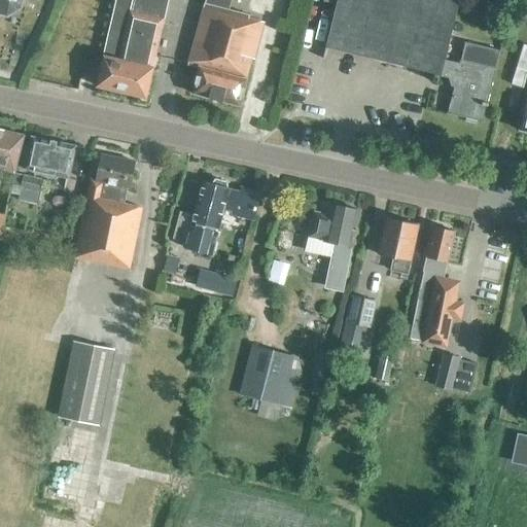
[(0,0),(0,15),(8,18),(21,8),(22,0),(0,0)]
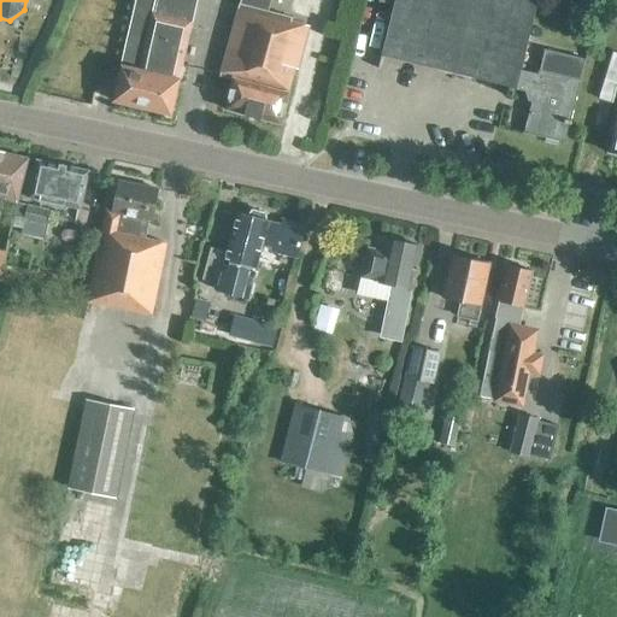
[(171,116),(197,0),(136,0),(113,103),(171,116)]
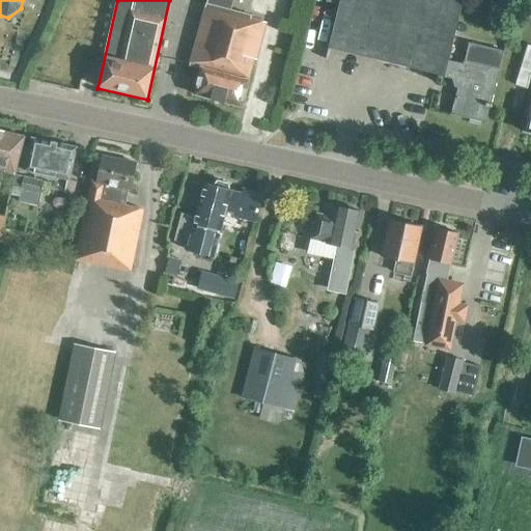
[(256,59),(266,23),(251,19),(251,17),(232,11),(234,0),(207,0),(190,65),(201,68),(194,93),(241,107),(253,58),(256,59)]
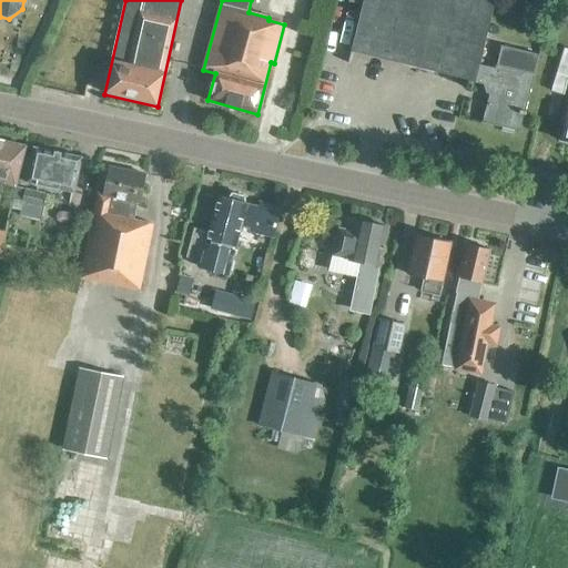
[(495,71),(478,68),(494,0),(362,0),(350,52),(352,53),(352,52),(474,82),(474,83),(483,85),(485,94),(488,94),(482,123),(519,132),(538,56),(501,46),(495,71)]
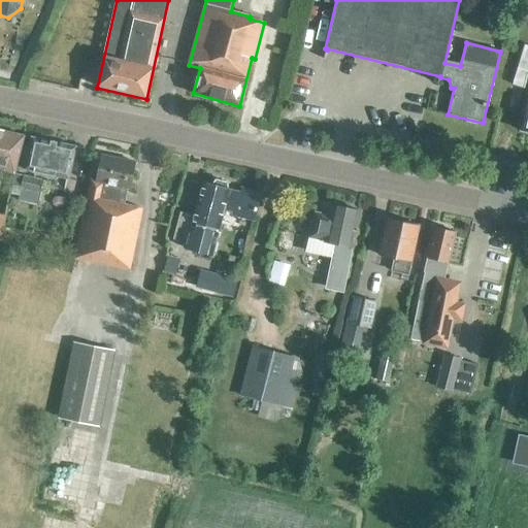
[(0,170),(14,174),(24,138),(0,131),(0,170)]
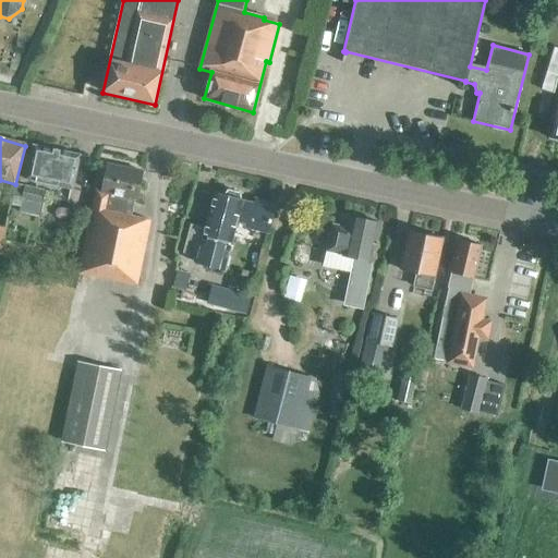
[(73,191),(80,156),(34,147),(27,181),(73,191)]
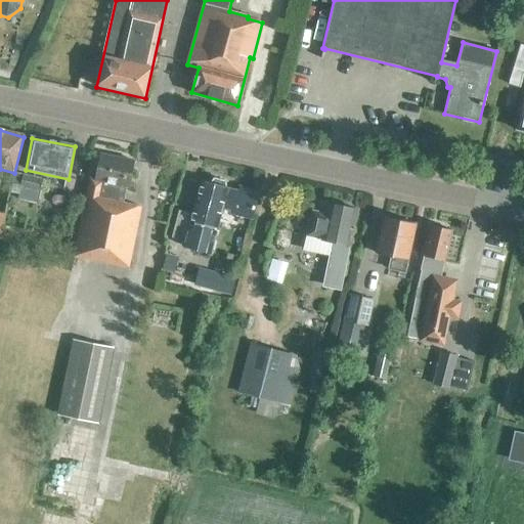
[(127,188),(132,162),(100,155),(95,180),(90,179),(74,257),(128,268),(140,207),(122,203),(126,187),(127,188)]
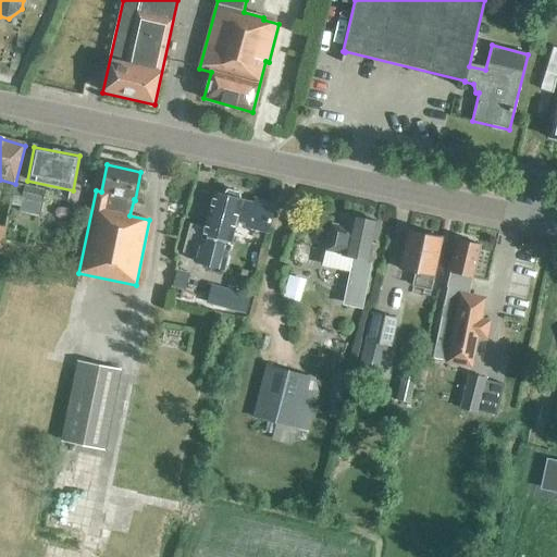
[(45,190),(23,185),(22,189),(16,188),(12,206),(20,207),(17,213),(38,218),(45,190)]
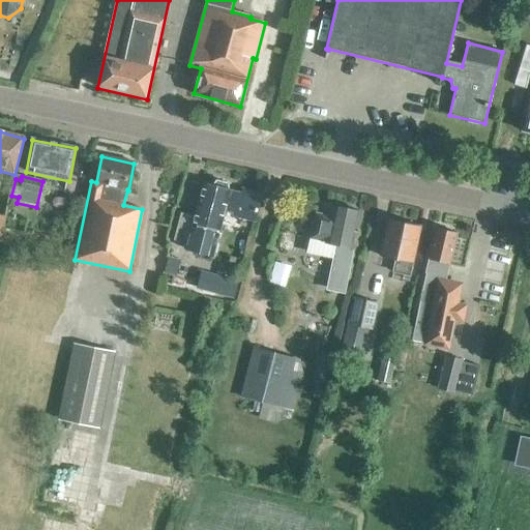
[(229,190),(228,185),(216,181),(212,187),(203,184),(193,222),(180,218),(173,241),(185,245),(184,249),(212,258),(226,211),(235,213),(234,216),(255,222),(261,198),(243,193),(242,197),(231,193),(231,192),(229,190)]
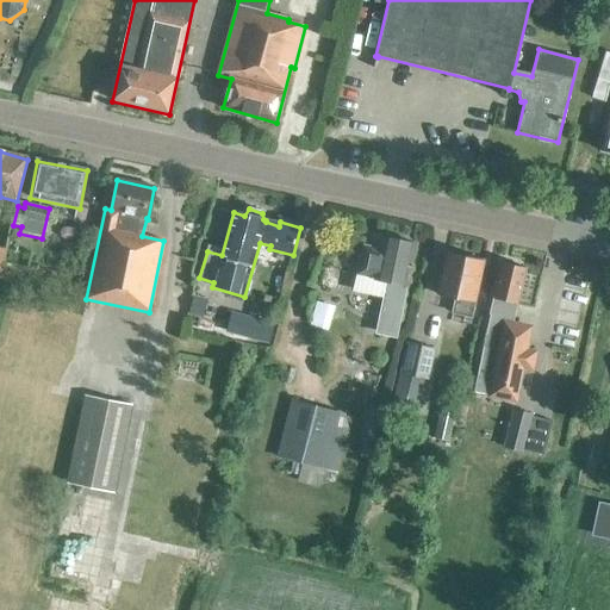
[(396,340),(416,246),(384,240),(381,251),(365,248),(359,275),(355,274),(352,293),(384,299),(377,336),(396,340)]
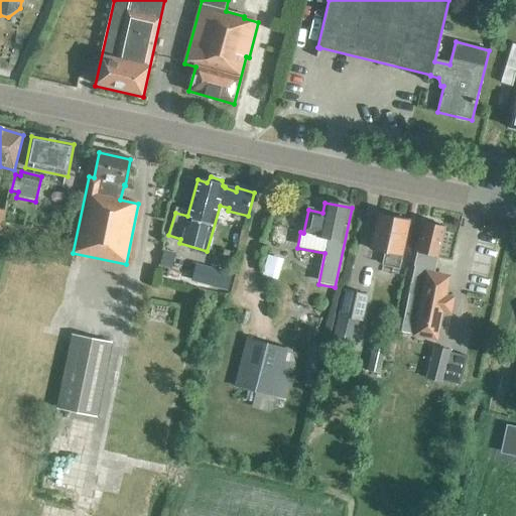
[(0,229),(8,231),(12,210),(0,207),(0,229)]
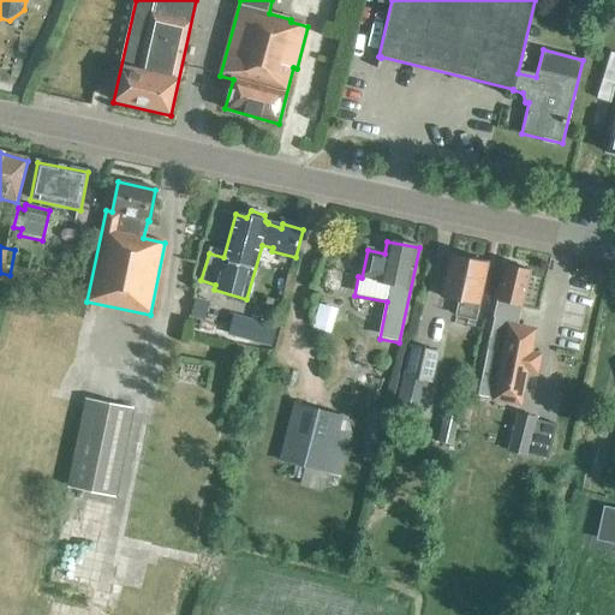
[(473,327),(487,264),(451,256),(442,297),(459,300),(455,317),(470,320),(469,326),(473,327)]
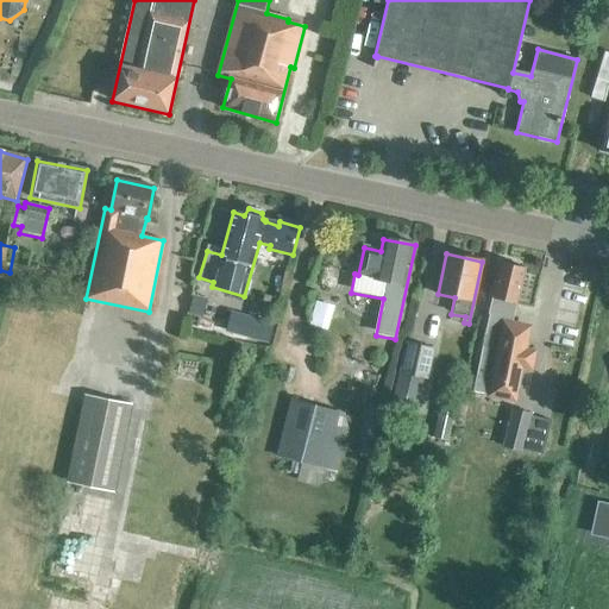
[(525,270),(501,265),(472,393),(514,402),(521,368),(531,370),(534,355),(525,352),(529,330),(512,325),(525,270)]
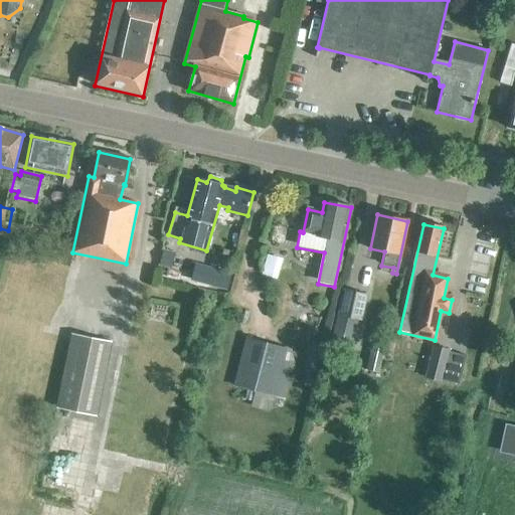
[(270,252),(265,274),(281,278),(286,256),(270,252)]
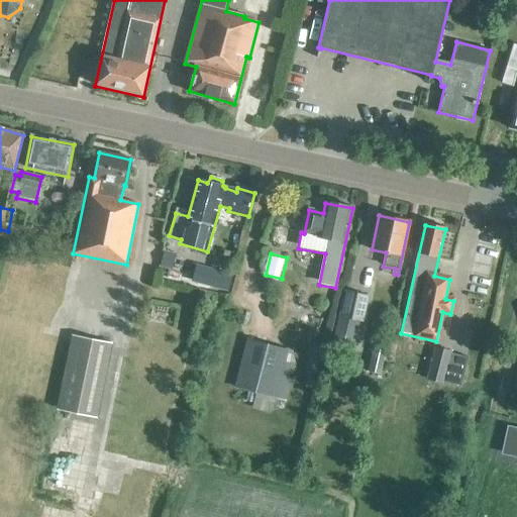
[(232,276),(195,266),(190,282),(201,285),(199,295),(223,302),(226,291),(228,291),(232,276)]
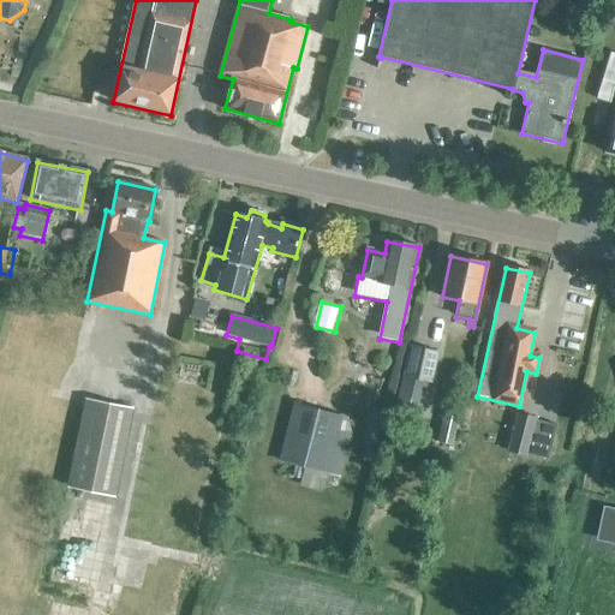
[(431,383),(439,352),(410,346),(400,387),(427,392),(428,383),(431,383)]
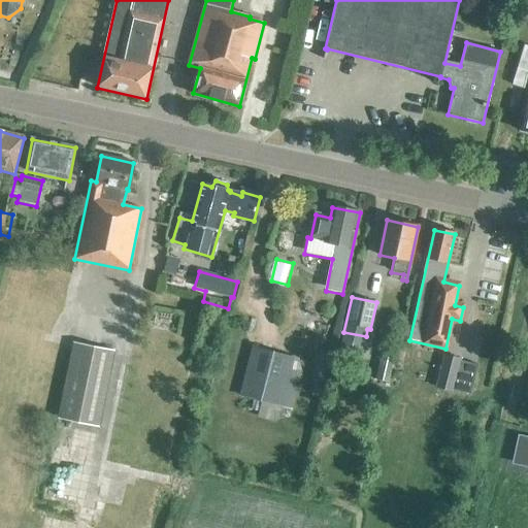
[(98,428),(114,351),(72,342),(57,420),(98,428)]
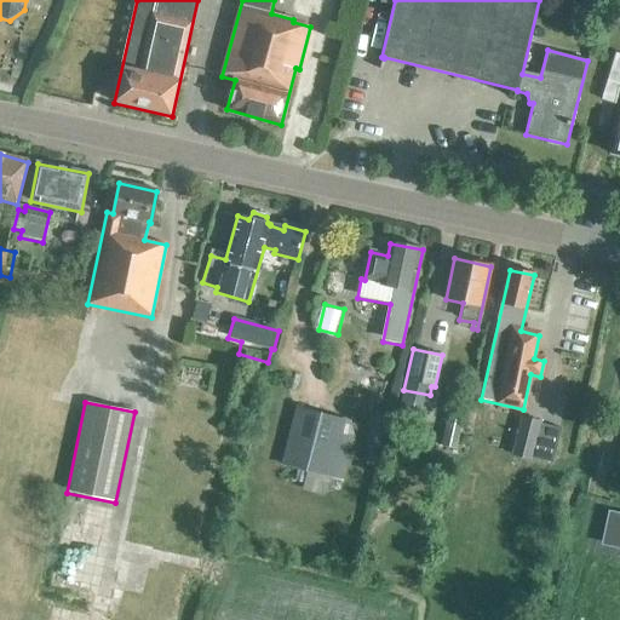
[(344,482),(355,437),(348,436),(351,422),(296,407),(280,466),(297,471),(306,474),(344,482)]
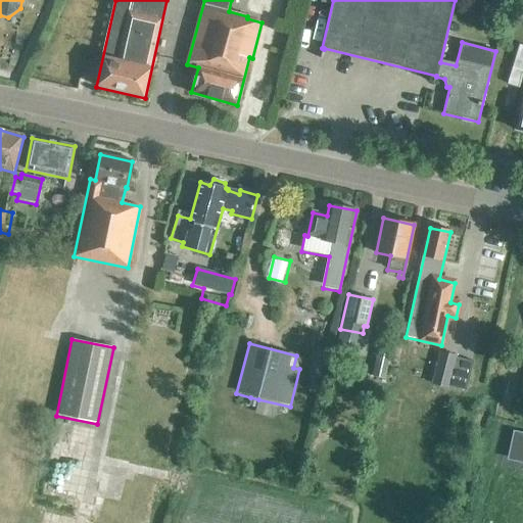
[(447,388),(457,355),(439,351),(430,384),(447,388)]
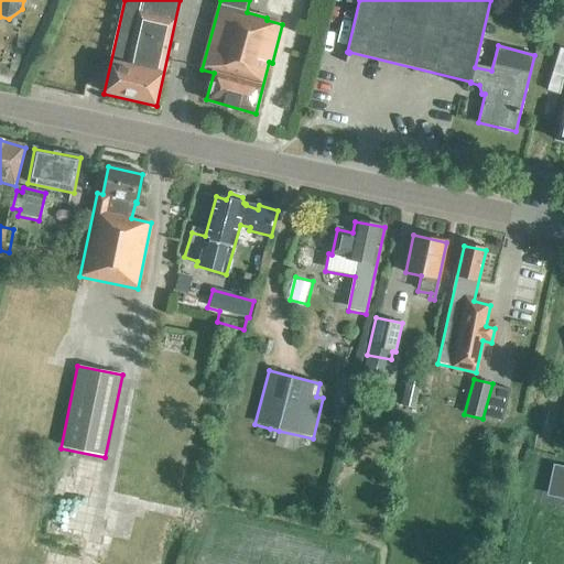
[(418,399),(421,382),(407,380),(402,396),(418,399)]
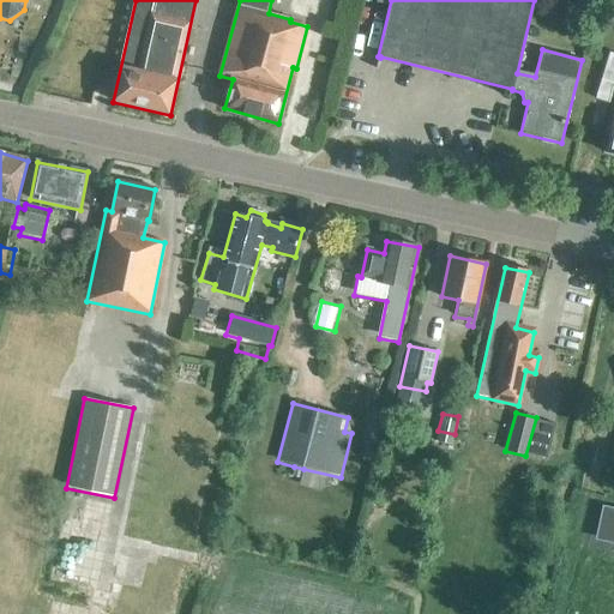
[(613,543),(613,509),(602,506),(595,540),(613,543)]
